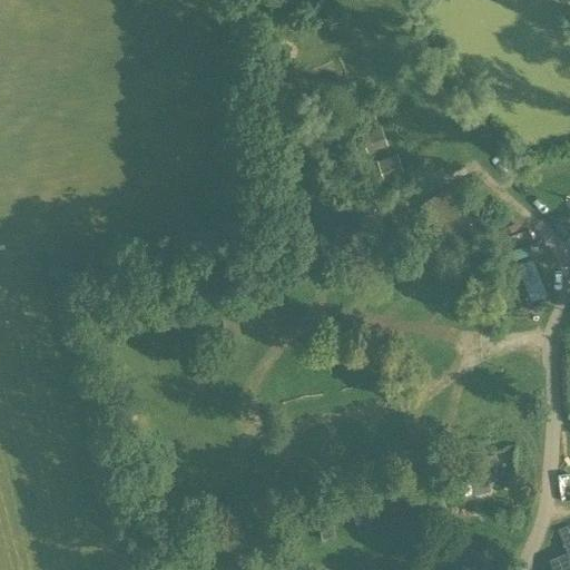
[(370,145),(385,139),(381,125),(364,130),(370,145)]
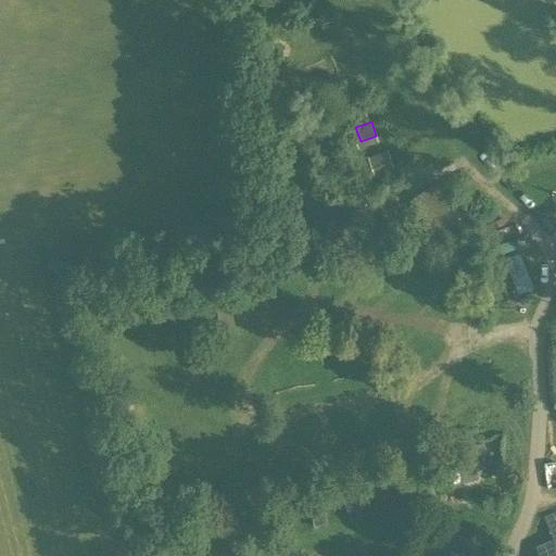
[(374,169),(392,163),(388,148),(368,155),(374,169)]
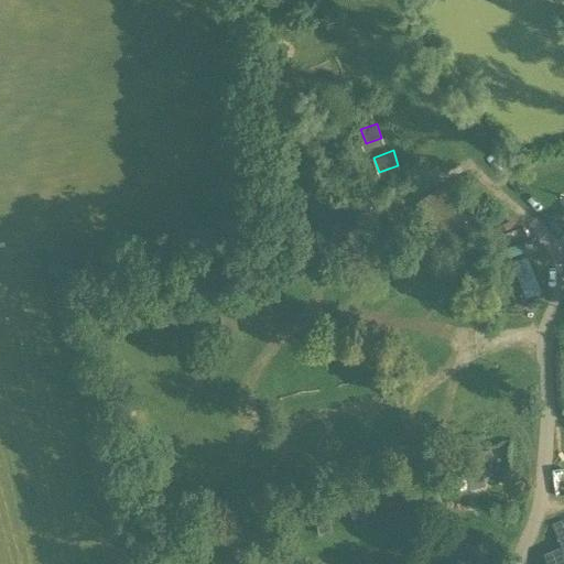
[(510,262),(524,297),(541,291),(527,256),(510,262)]
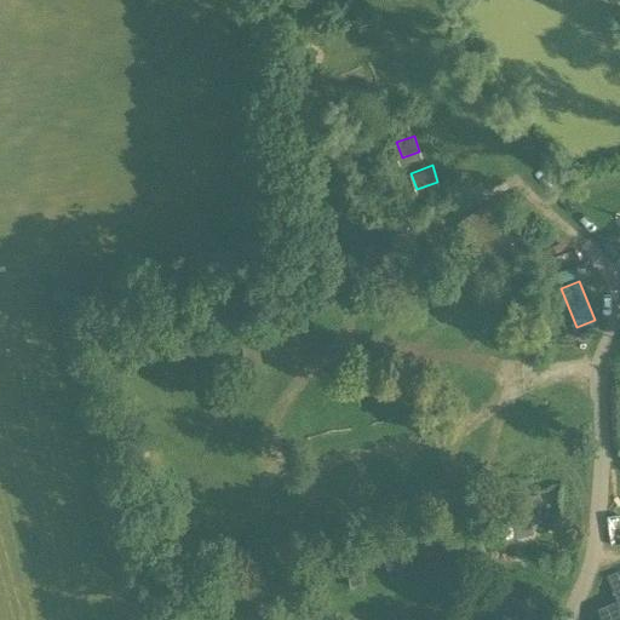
[(530,530),(527,504),(539,501),(538,492),(486,500),(492,537),(530,530)]
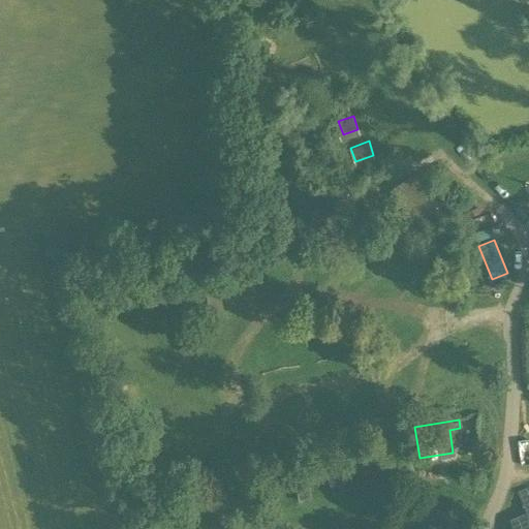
[(528,528),(528,485),(517,491),(526,511),(509,518),(514,528),(528,528)]
